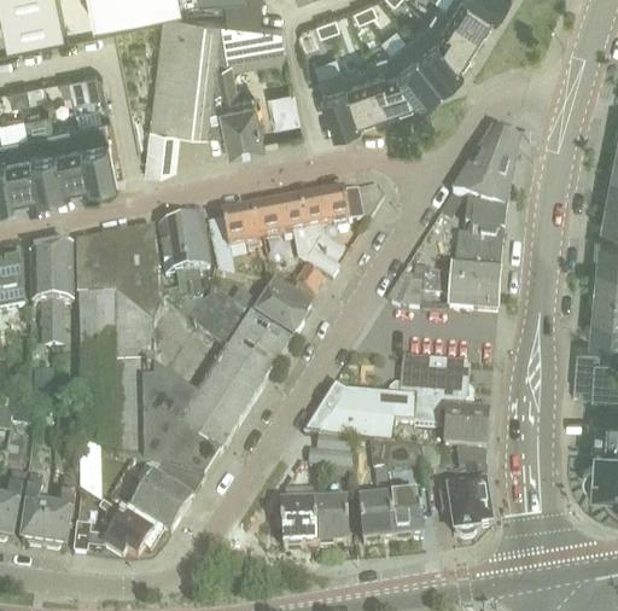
[(1,0),(7,33),(65,22),(60,0),(1,0)]
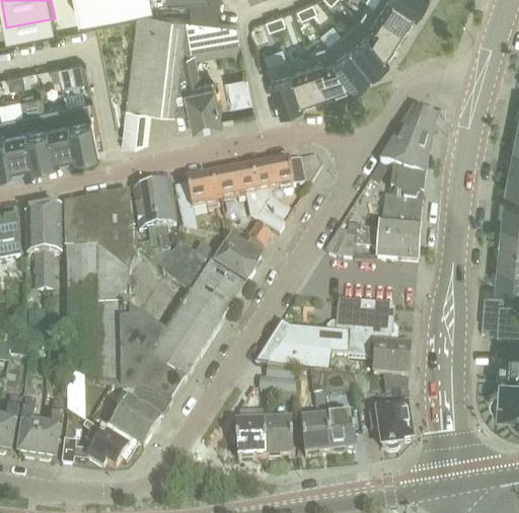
[(77,0),(80,13),(144,0),(77,0)]
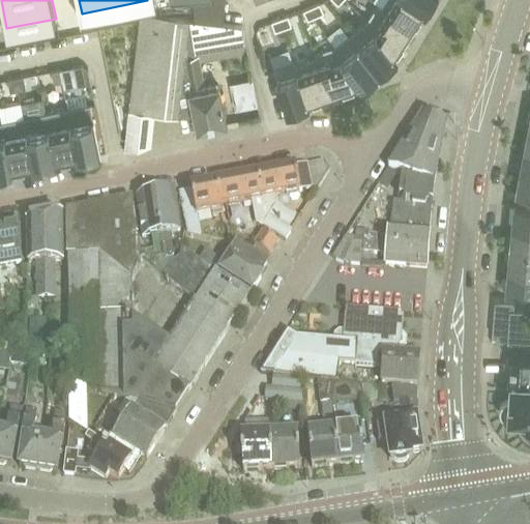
[(316,9),(312,0),(303,3),(303,4),(307,12),(316,9)]
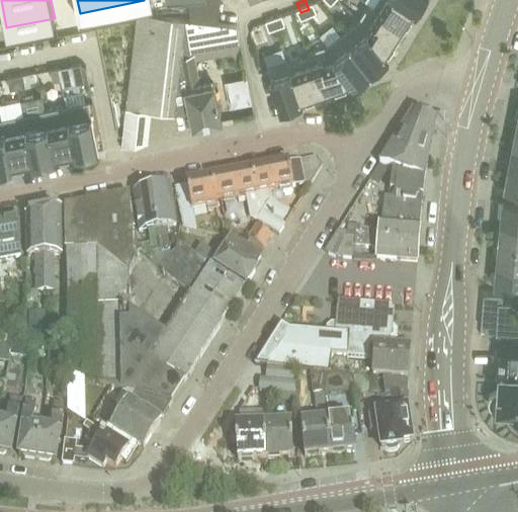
[(305,0),(309,9),(317,6),(314,0),(305,0)]
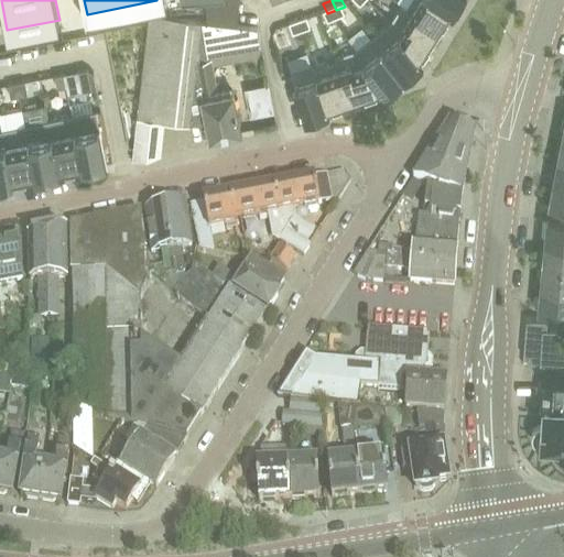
[(400,0),(390,14),(421,50),(440,22),(405,0),(400,0)]
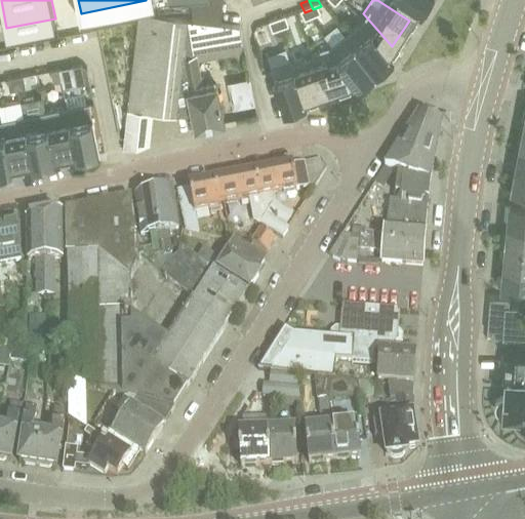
[(377,0),(409,21),(420,2),(417,0),(377,0)]
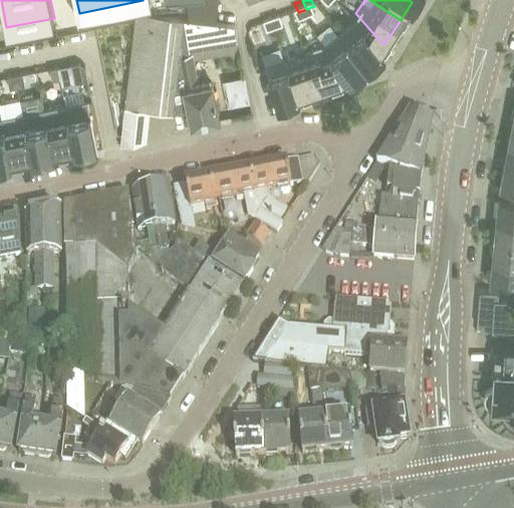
[(150,103),(174,105),(185,13),(136,6),(120,141),(146,136),(150,103)]
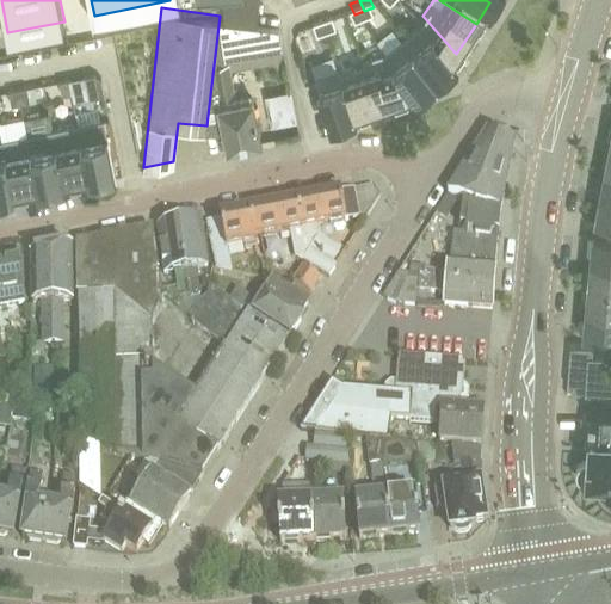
[(322,13),(326,25),(335,22),(332,11),(322,13)]
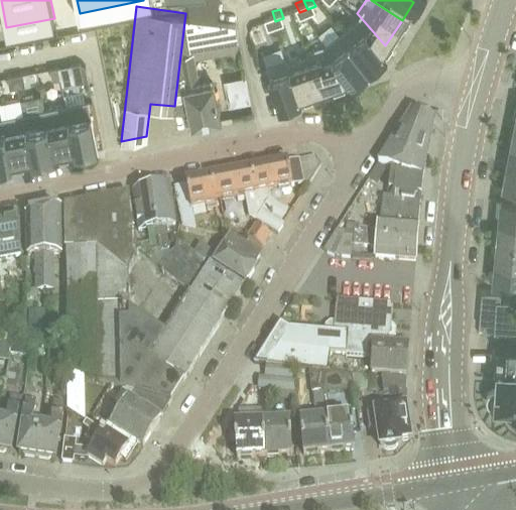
[(275,21),(272,11),(264,14),(264,15),(268,24),(275,21)]
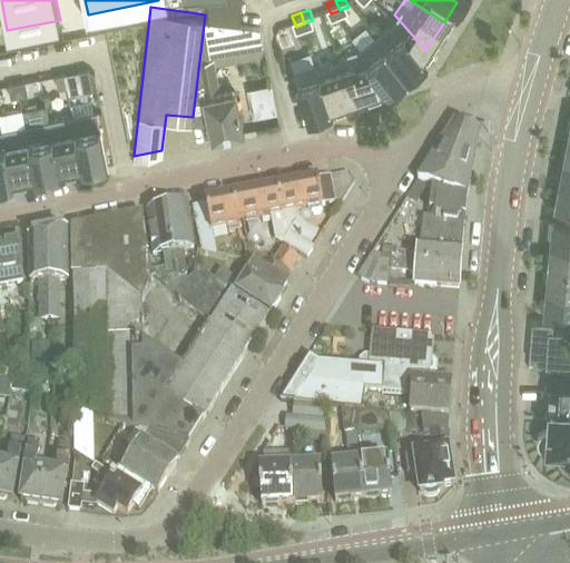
[(209,49),(213,48),(264,38),(259,21),(205,15),(193,117),(203,118),(206,131),(213,130),(213,131),(243,125),(235,86),(220,88),(213,51),(209,52),(209,49)]
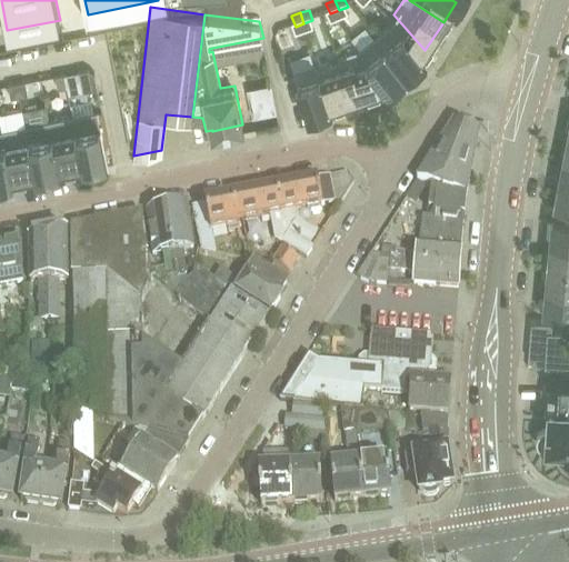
[(425,50),(393,14),(376,29),(407,68),(427,52),(425,50)]
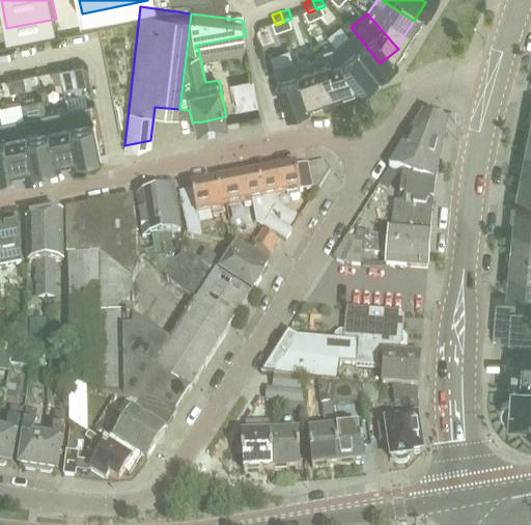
[(380,63),(351,27),(334,39),(360,76),(361,78),(380,63)]
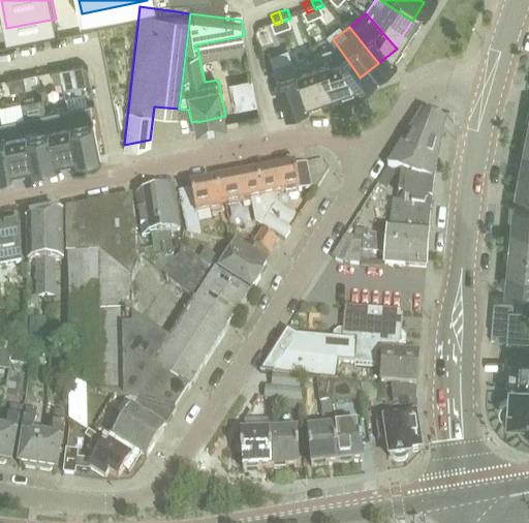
[(314,47),(315,51),(316,51),(329,86),(359,75),(333,39),(314,47)]
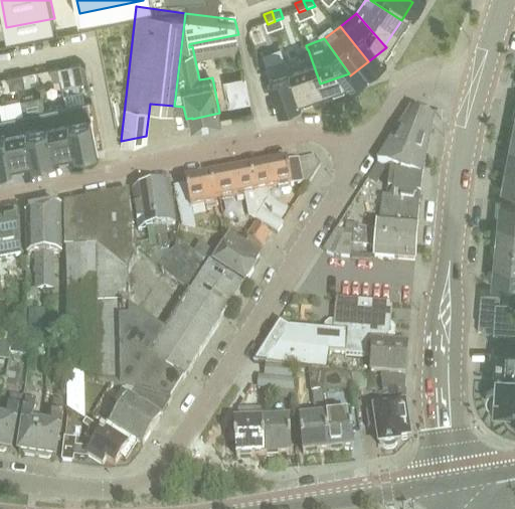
[(308,49),(307,49),(289,56),(288,56),(300,92),(320,83),(308,49)]
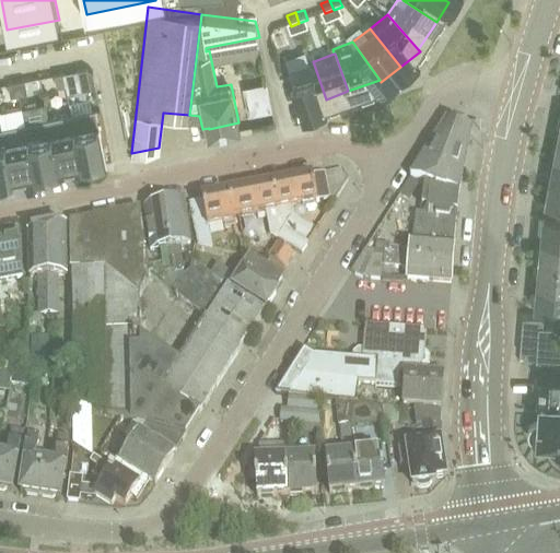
[(288,65),(289,69),(303,107),(326,99),(313,61),(314,61),(312,56),(288,65)]
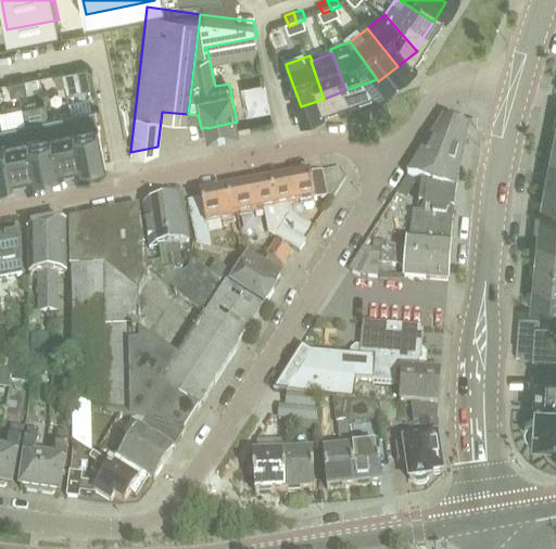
[(77,63),(79,76),(88,74),(86,61),(77,63)]
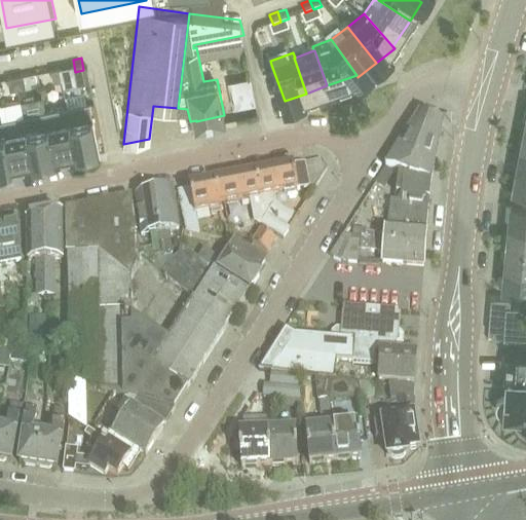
[(62,74),(59,62),(50,64),(53,76),(62,74)]
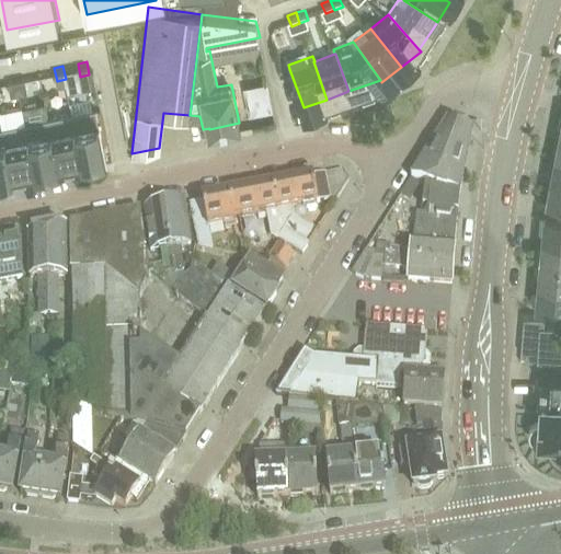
[(16,76),(20,89),(29,87),(25,73),(16,76)]
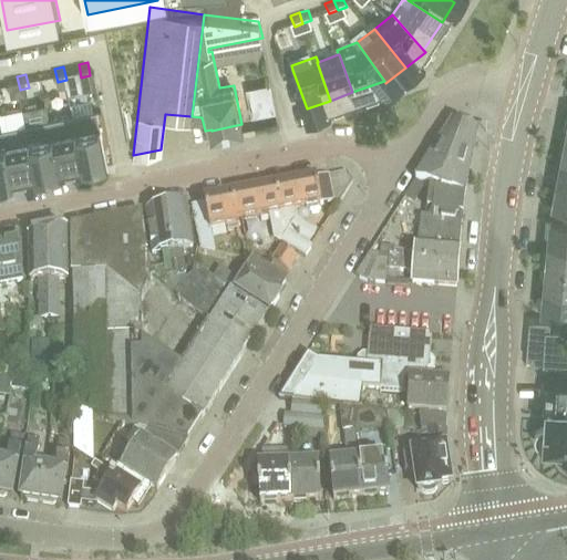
[(10,91),(20,90),(17,76),(8,78),(10,91)]
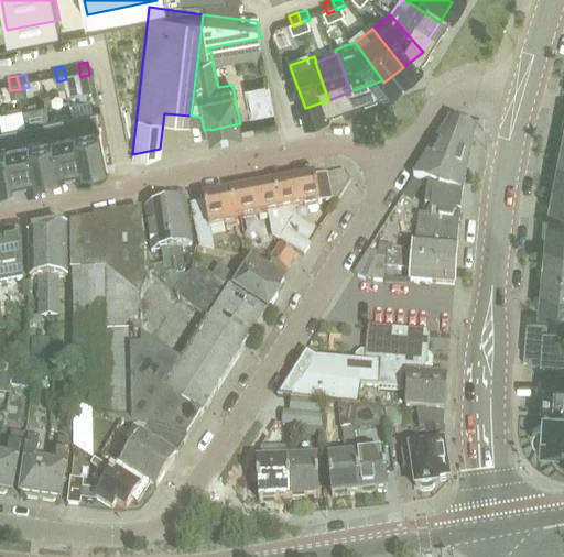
[(96,104),(72,108),(82,157),(106,153),(96,104)]
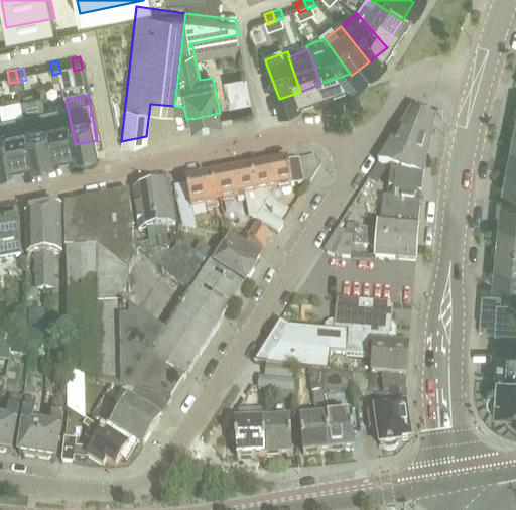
[(53,148),(75,144),(66,99),(44,103),(53,148)]
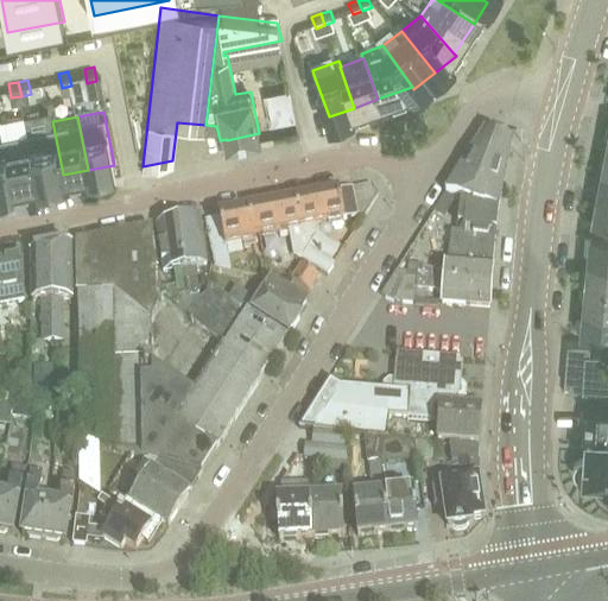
[(27,127),(38,181),(63,175),(52,121),(27,127)]
